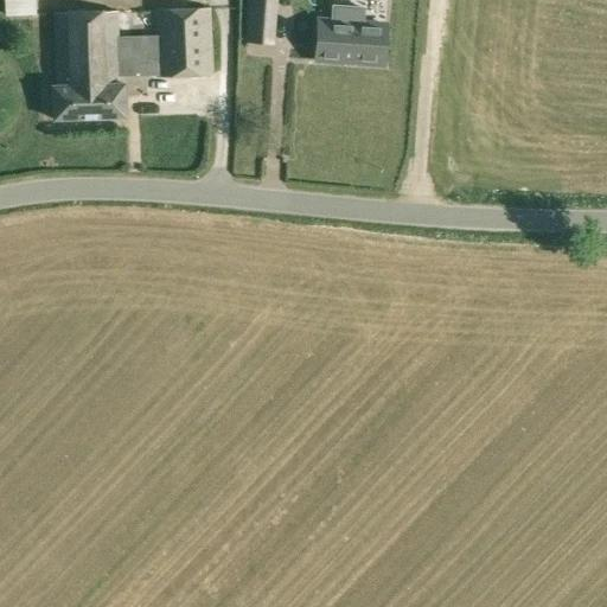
[(40,0),(4,0),(5,16),(42,14),(40,0)]
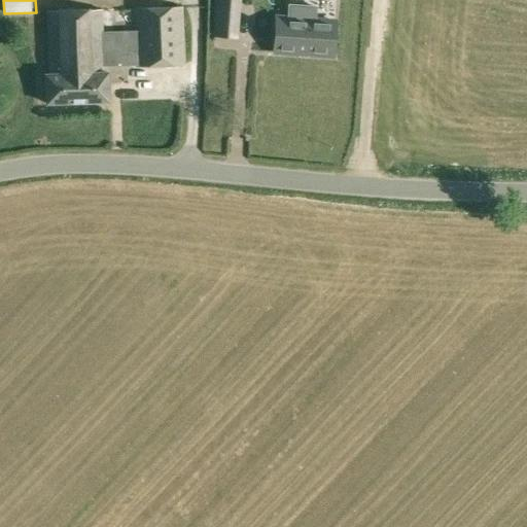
[(239,0),(215,0),(215,12),(238,14),(239,0)]
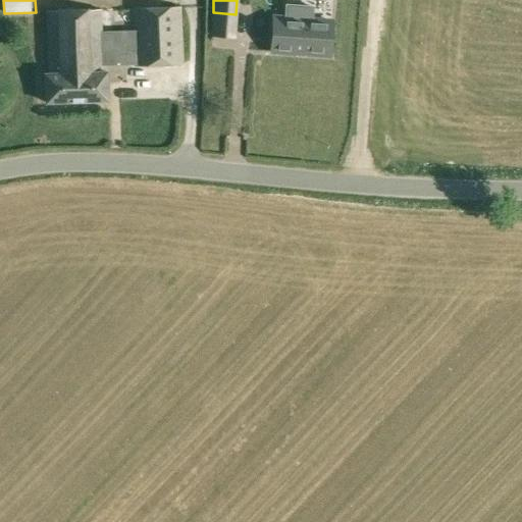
[(275,16),(272,51),(330,54),(332,20),(313,19),(314,6),(286,4),(286,17),(275,16)]
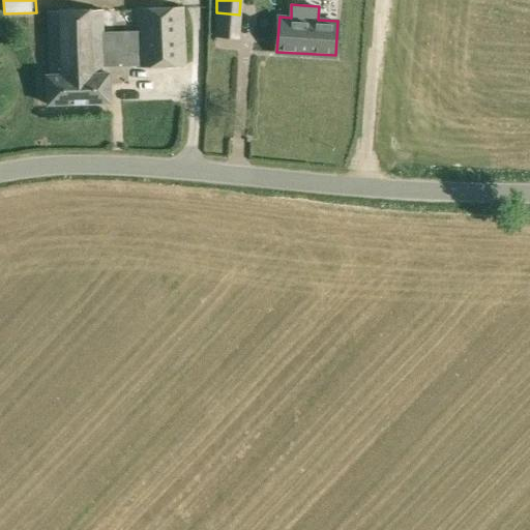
[(134,7),(135,50),(139,50),(139,64),(139,65),(186,64),(182,5),(134,7)]
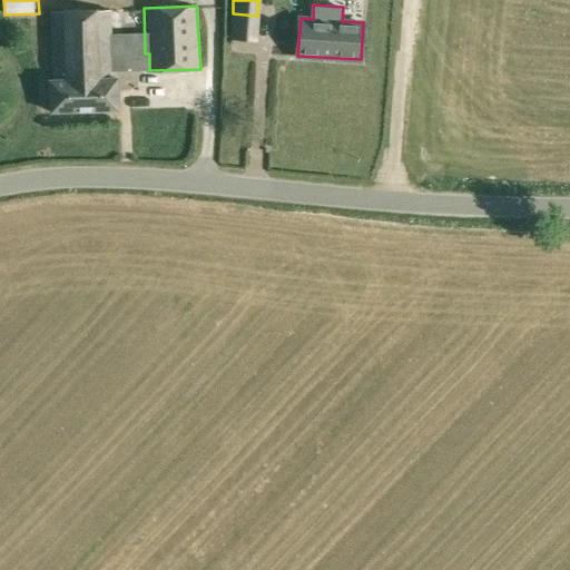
[(149,53),(145,53),(111,56),(109,9),(50,11),(52,79),(49,79),(50,110),(117,108),(116,77),(112,77),(112,71),(149,69),(149,53)]
